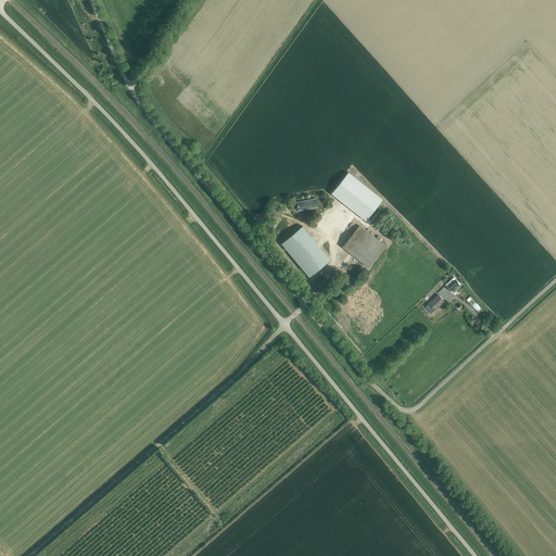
[(365,220),(382,200),(348,172),(331,193),(365,220)]
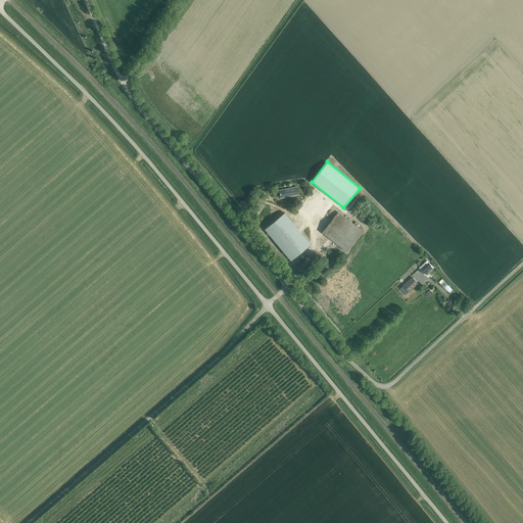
[(282,190),(280,191),(280,193),(280,195),(281,197),(283,197),(295,195),(298,194),(297,192),(298,192),(297,190),(296,188),(294,188),(282,190)]
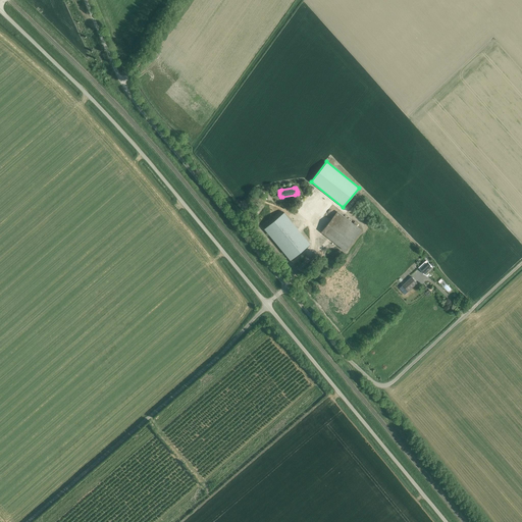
[(353,206),(359,197),(357,196),(350,205),(353,206)]
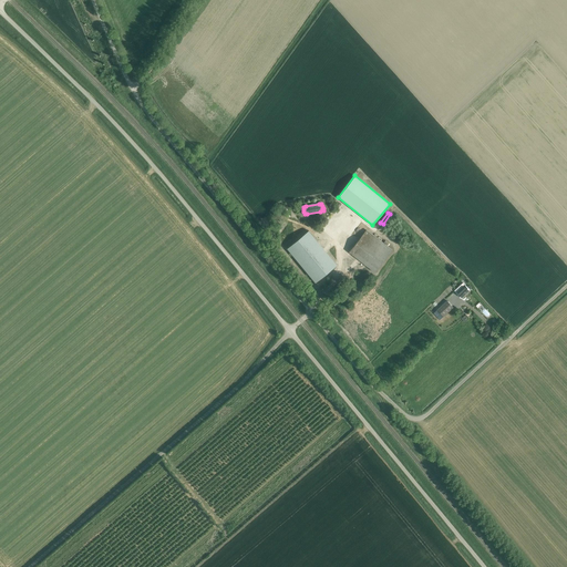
[(316,282),(337,265),(308,230),(287,248),(316,282)]
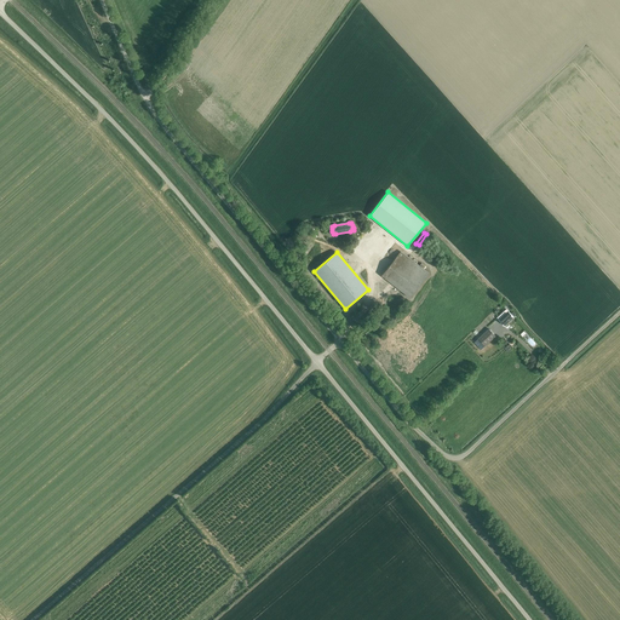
[(382,276),(409,298),(429,275),(400,252),(382,276)]
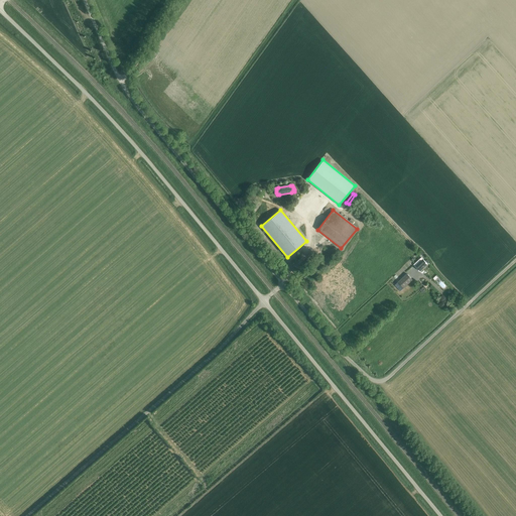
[(413,265),(420,271),(427,264),(421,257),(413,265)]
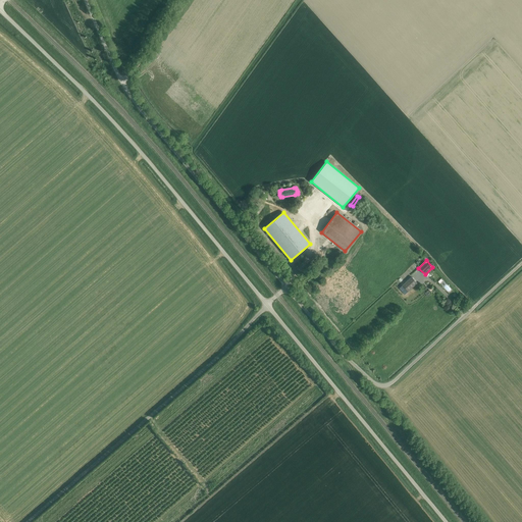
[(400,289),(405,295),(417,283),(412,277),(400,289)]
